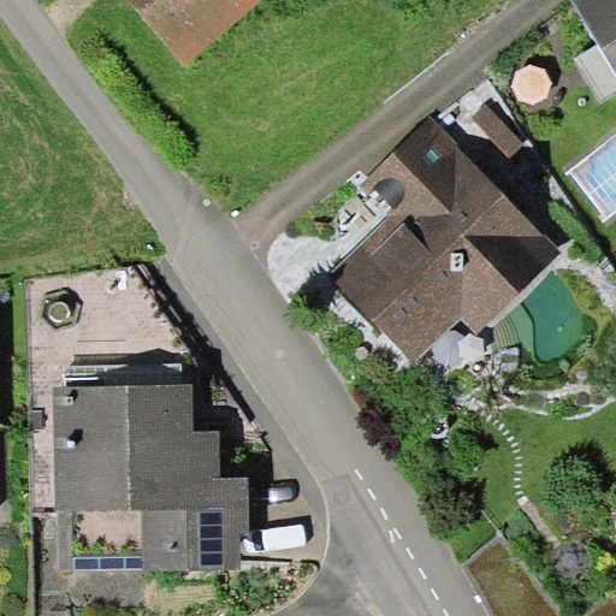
[(130,0),(188,64),(259,0),(130,0)]
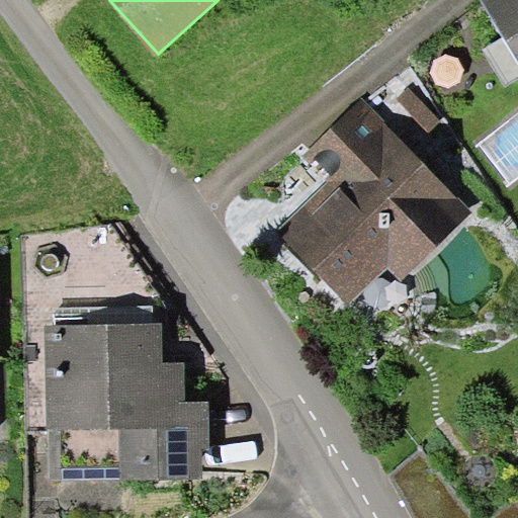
[(517,0),(481,0),(517,61),(517,0)]
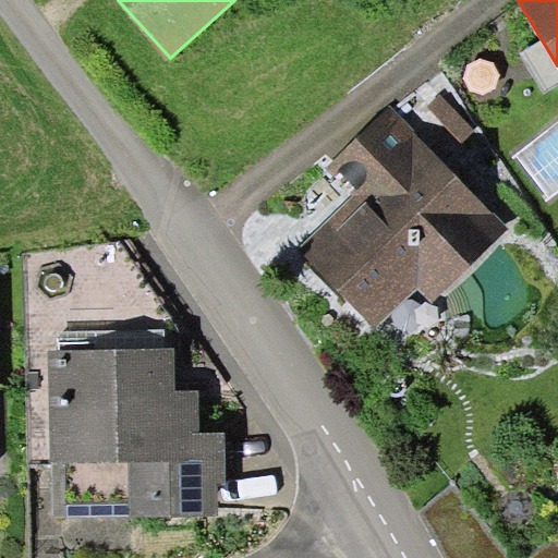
[(354,191),(295,249),(376,330),(417,290),(431,303),(508,228),(388,107),(329,165),(354,191)]
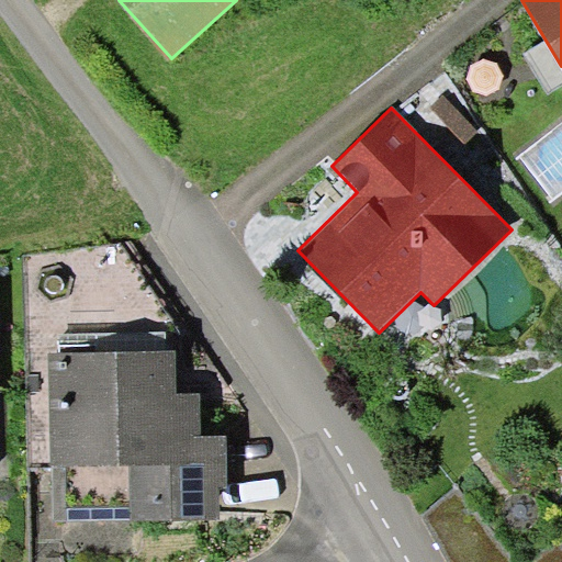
[(51,353),(53,465),(131,464),(131,519),(221,519),(221,487),(228,487),(227,436),(202,436),(201,393),(178,394),(177,351),(51,353)]
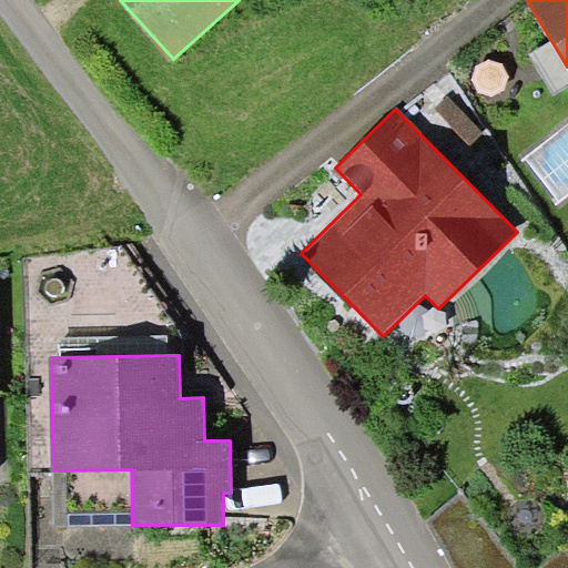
[(132,469),(53,470),(53,526),(132,525),(132,469)]
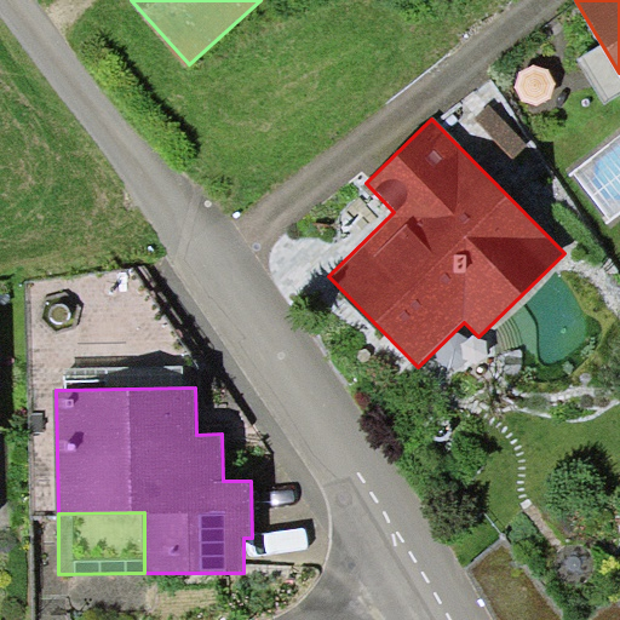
[(562,619),(506,538),(460,569),(494,619),(562,619)]
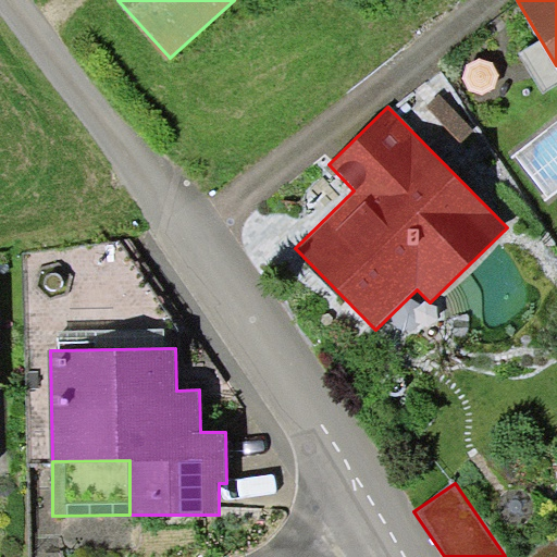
[(556,556),(556,535),(556,536),(529,556),(556,556)]
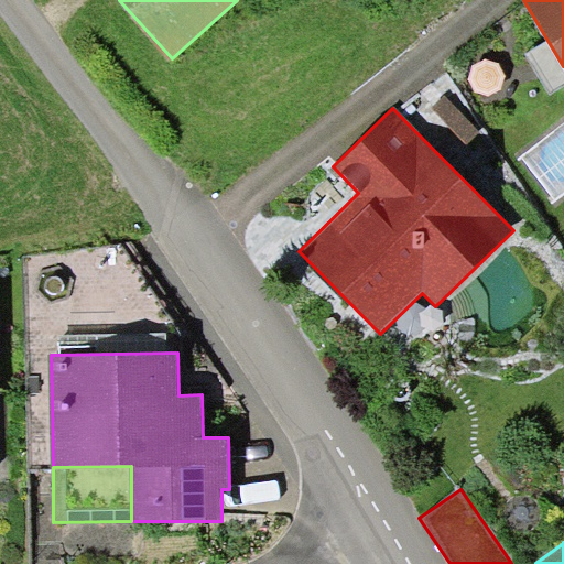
All buildings are outlined.
